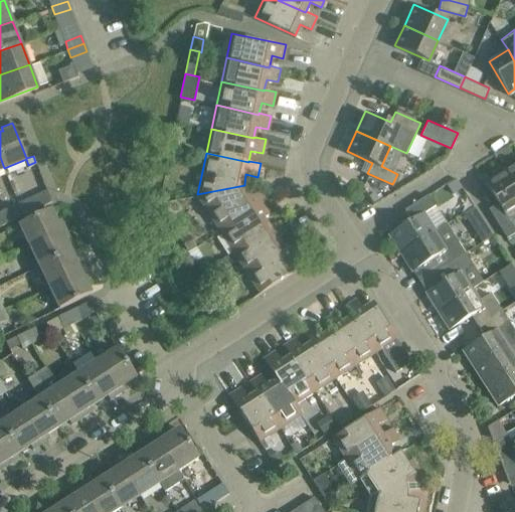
[(514,161),(504,168),(514,186),(514,161)]
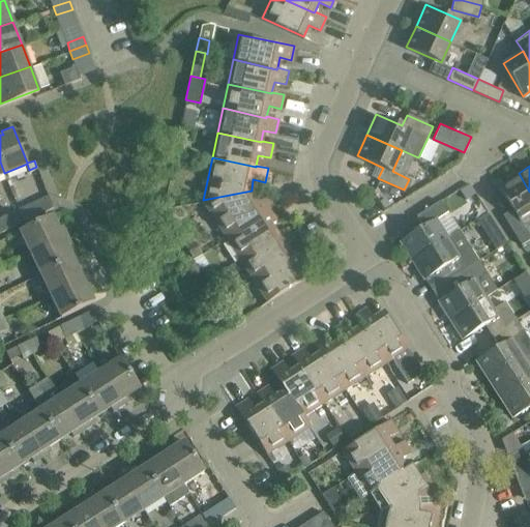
[(529,234),(521,221),(529,214),(529,192),(519,173),(499,185),(516,212),(506,218),(521,243),(529,237),(529,234)]
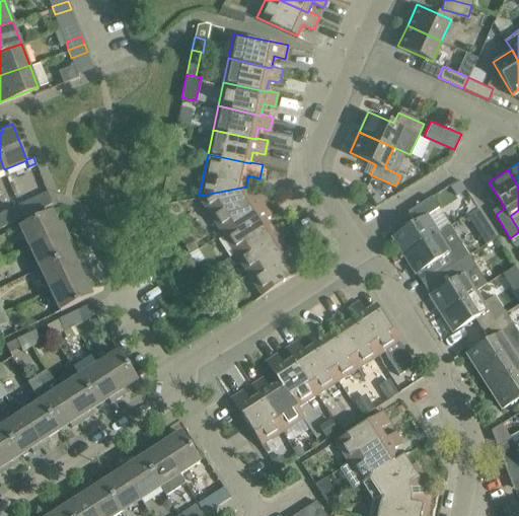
[(458,178),(450,183),(455,193),(464,187),(458,178)]
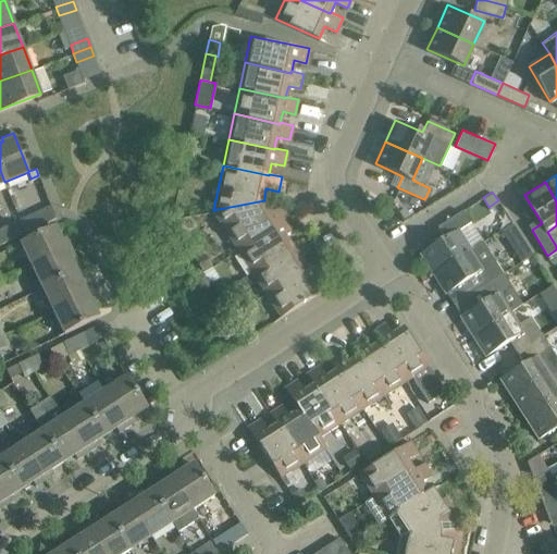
[(213,210),(238,248),(288,216),(281,205),(270,211),(264,202),(264,200),(213,210)]
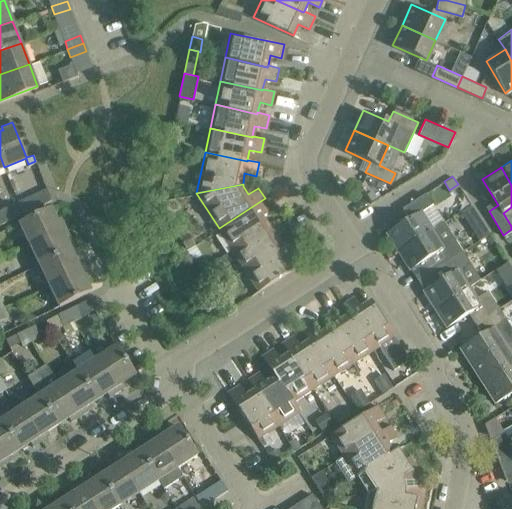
[(408,217),(387,231),(399,249),(432,229),(431,228),(420,211),(432,203),(425,192),(402,207),(408,217)]
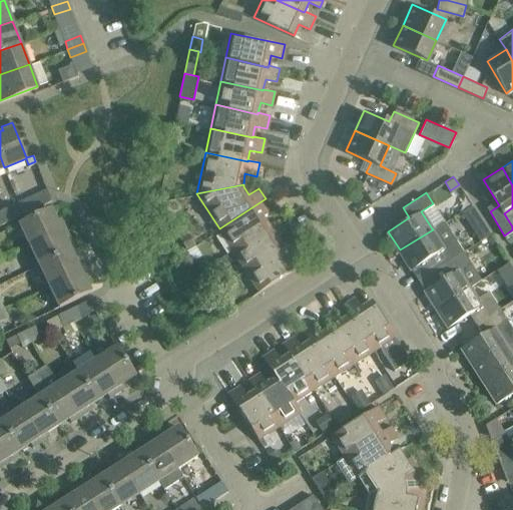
[(27,196),(18,201),(23,212),(32,208),(27,196)]
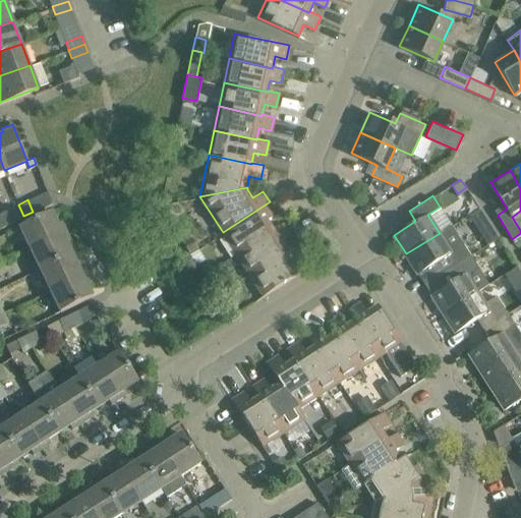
[(277,213),(270,202),(223,232),(236,253),(273,229),(272,228),(267,219),(277,213)]
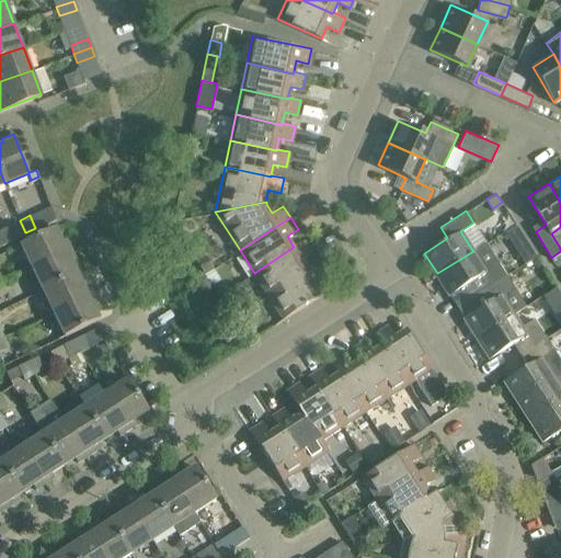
[(0,239),(2,245),(25,232),(20,220),(0,229),(0,239)]
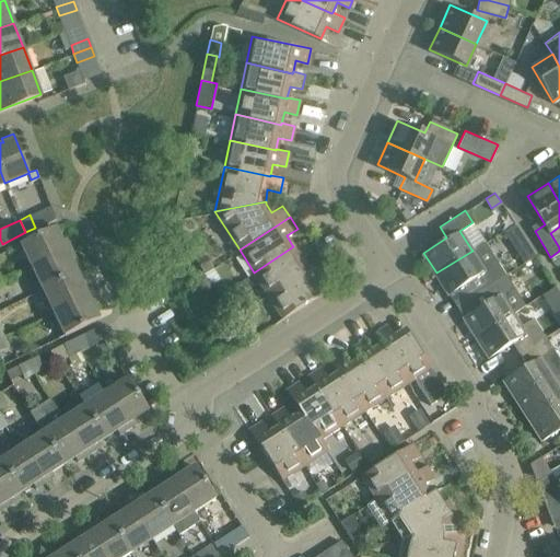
[(20,242),(32,265),(70,246),(66,236),(61,239),(55,225),(20,242)]
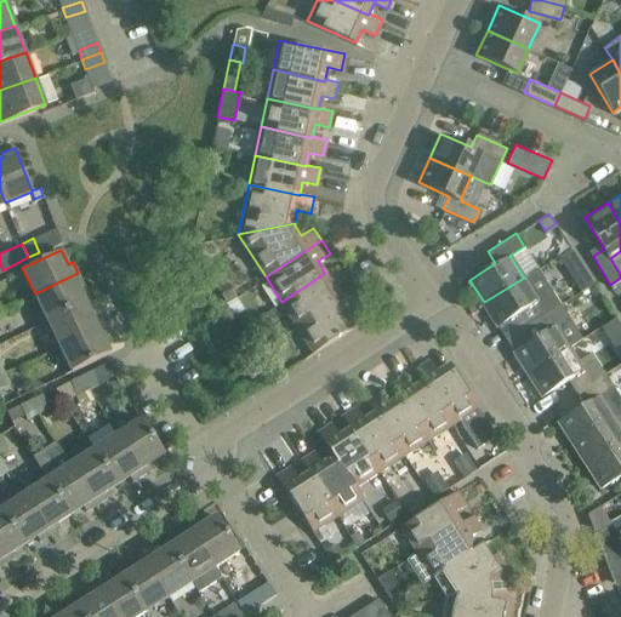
[(346,278),(336,264),(324,272),(325,273),(281,302),(297,326),(341,297),(340,296),(334,286),(346,278)]
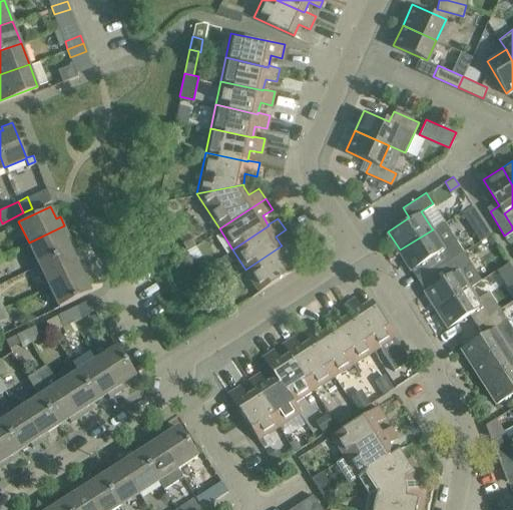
[(433,229),(400,249),(411,269),(417,266),(423,276),(463,250),(444,221),(432,228),(433,229)]
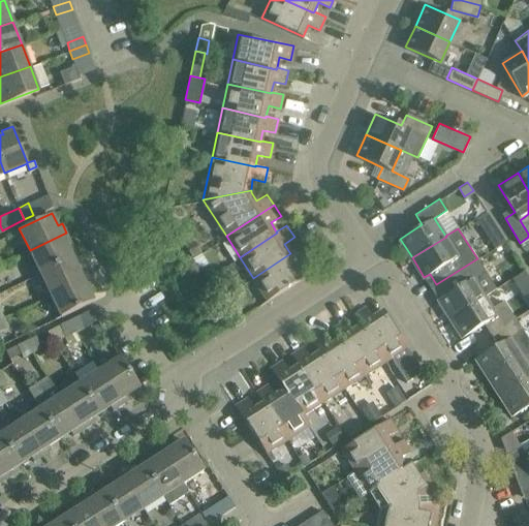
[(500,230),(489,238),(494,247),(506,240),(500,230)]
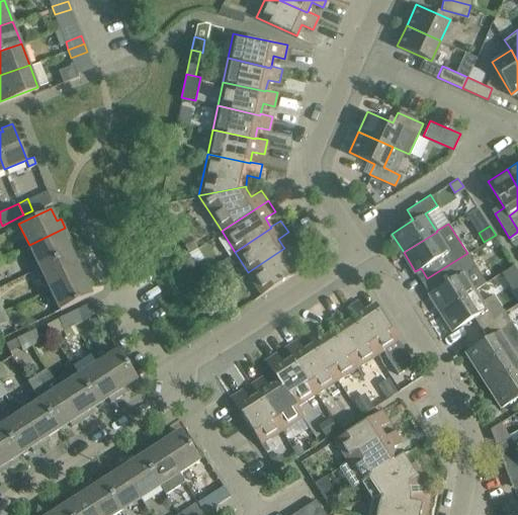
[(29,245),(39,266),(71,251),(66,240),(70,238),(65,228),(29,245)]
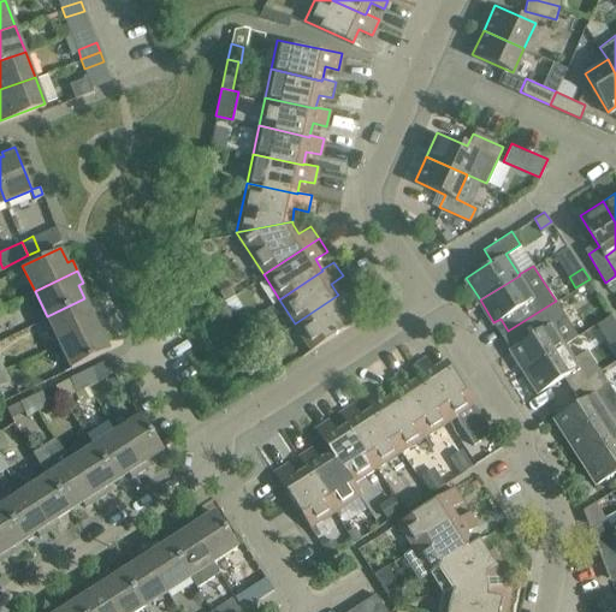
[(349,286),(337,293),(338,295),(295,324),(311,349),(355,320),(347,308),(359,299),(349,286)]
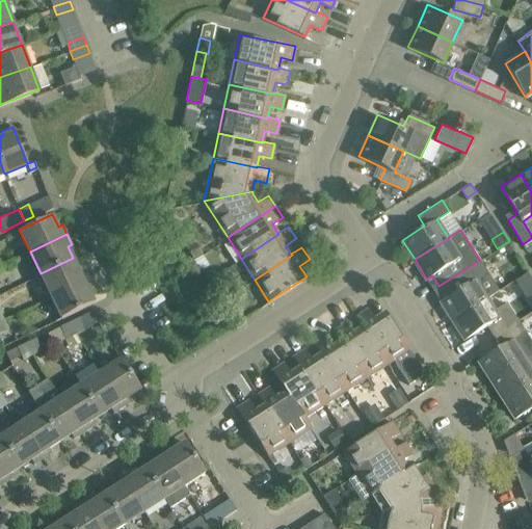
[(41,273),(51,295),(87,278),(83,267),(79,269),(73,258),(41,273)]
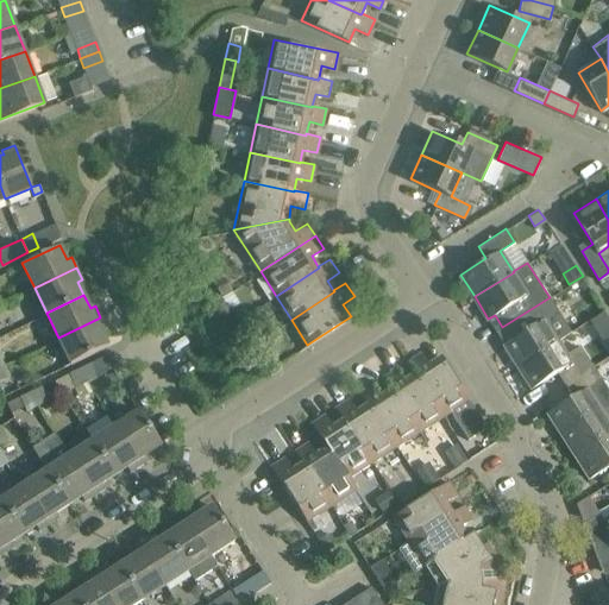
[(518,365),(571,331),(550,297),(502,327),(509,339),(503,342),(518,365)]
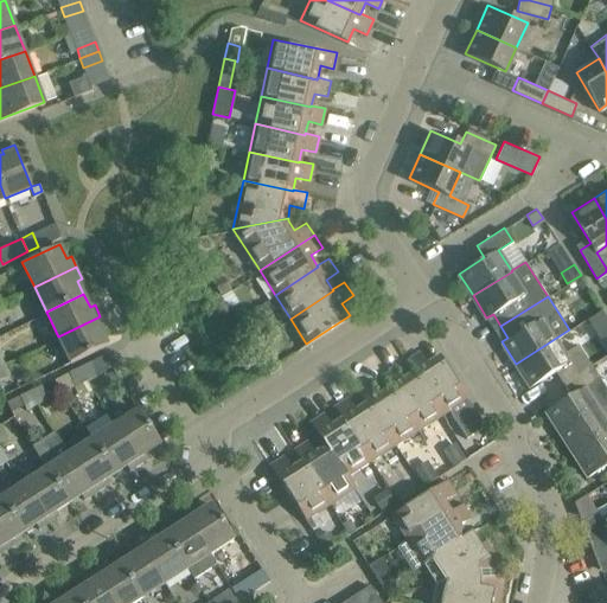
[(606,316),(602,308),(587,318),(594,328),(606,320),(606,316)]
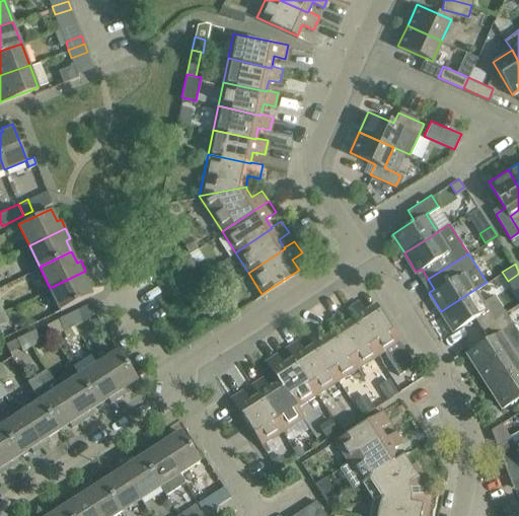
[(85,271),(50,288),(60,309),(91,294),(86,282),(90,280),(85,271)]
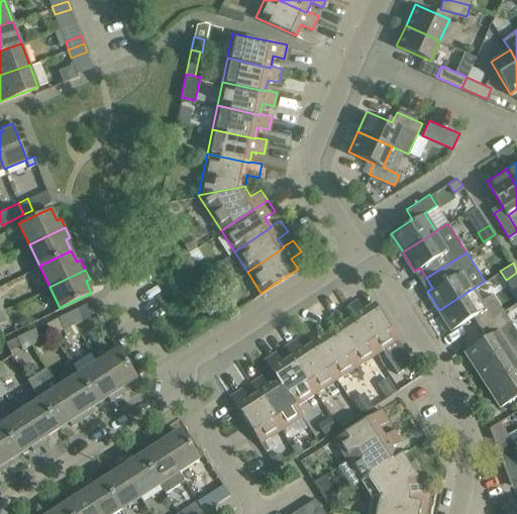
[(485,281),(439,310),(451,328),(473,315),(480,325),(504,310),(492,292),(480,300),(473,289),(485,282),(485,281)]
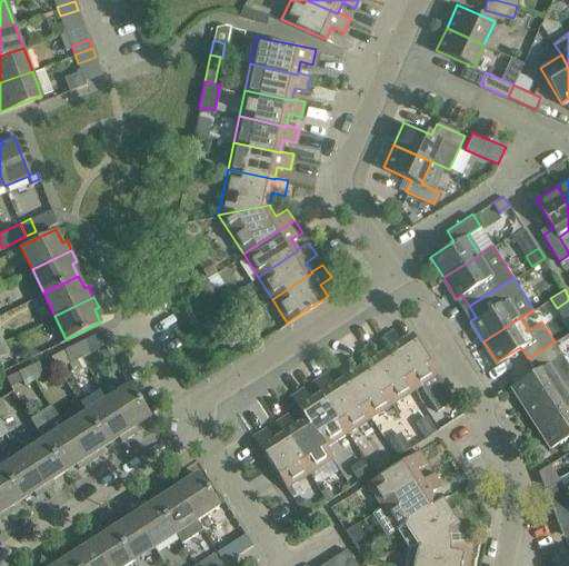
[(393,328),(380,337),(388,348),(389,347),(415,387),(420,384),(437,410),(455,398),(438,373),(412,331),(410,334),(400,339),(393,328)]
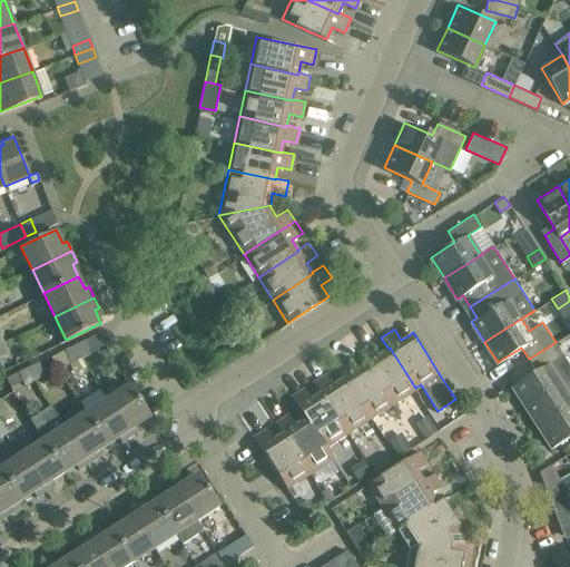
[(85,339),(75,343),(80,357),(90,351),(85,339)]
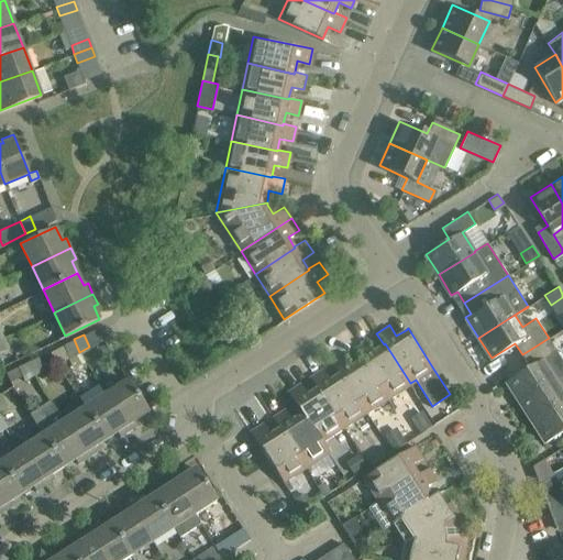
[(530,365),(506,381),(519,401),(555,377),(562,372),(562,360),(561,357),(549,338),(522,354),(530,365)]
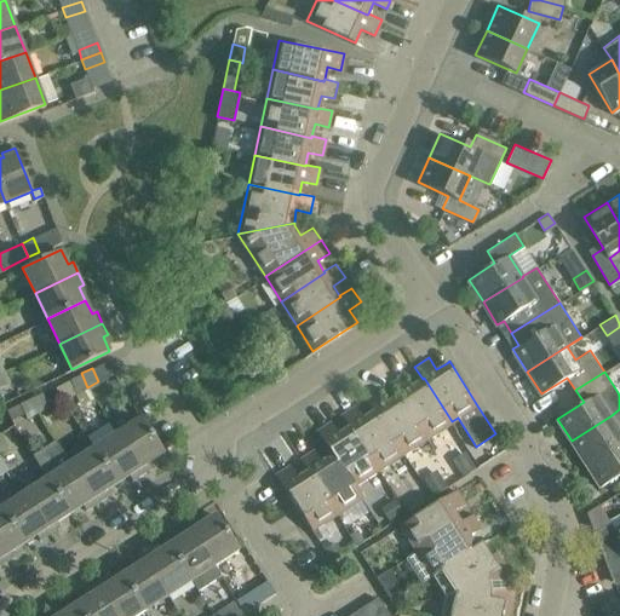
[(87,387),(81,373),(70,378),(76,392),(87,387)]
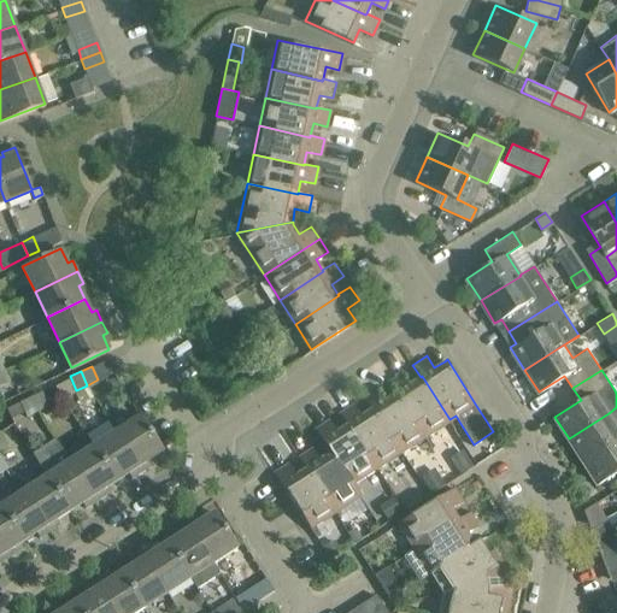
[(425,435),(450,419),(422,376),(421,377),(410,383),(403,371),(388,381),(397,393),(398,392),(425,435)]
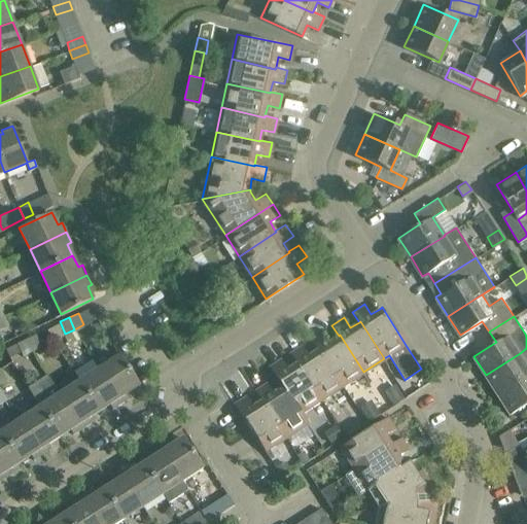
[(343,385),(363,372),(340,335),(339,336),(329,341),(323,330),(311,339),(317,349),(318,348),(343,385)]
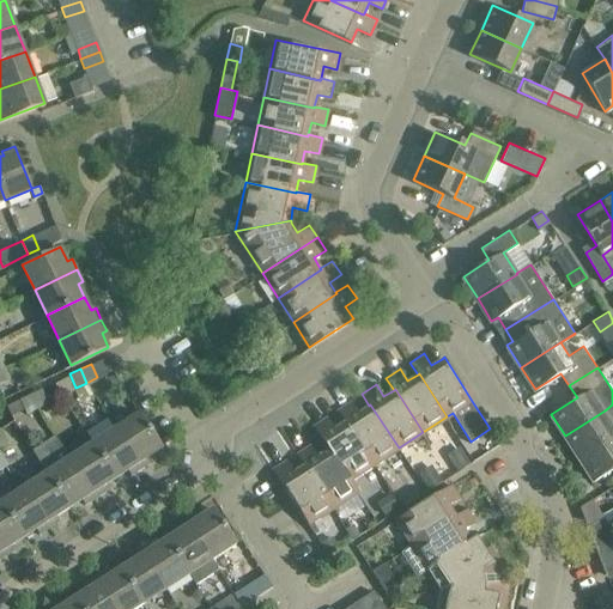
[(41,388),(30,393),(37,406),(48,401),(41,388)]
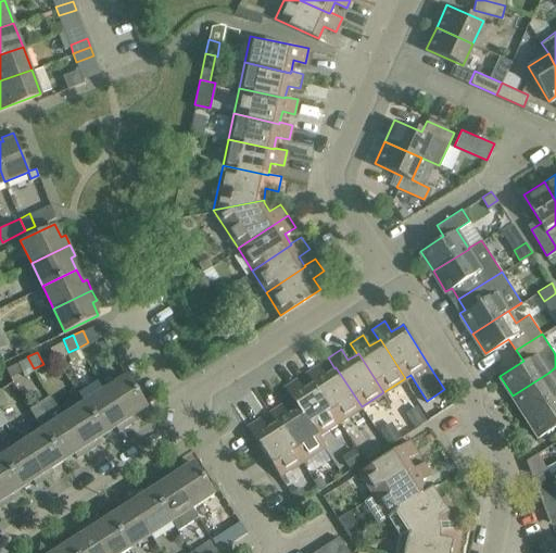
[(34,368),(27,356),(17,361),(24,374),(34,368)]
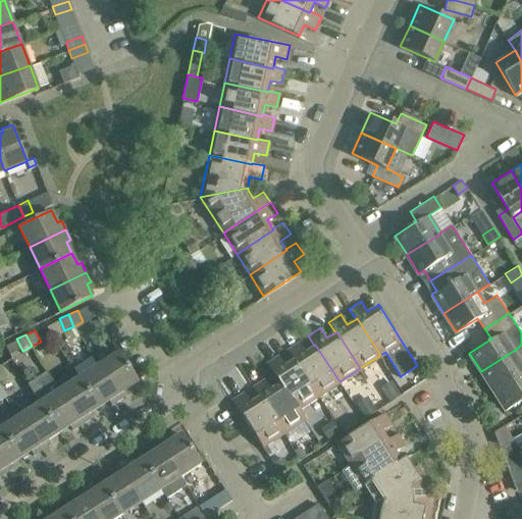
[(319,395),(340,381),(315,345),(314,346),(306,351),(299,341),(288,349),(294,359),(295,358),(319,395)]
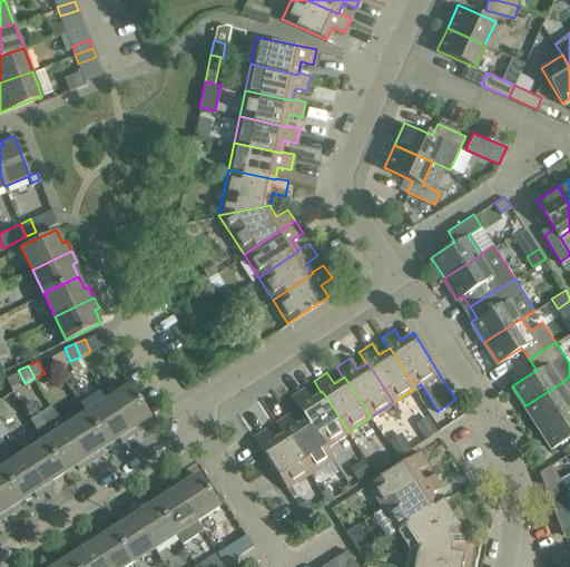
[(569,377),(562,382),(526,406),(539,426),(569,406),(569,393),(568,390),(569,388),(569,377)]
